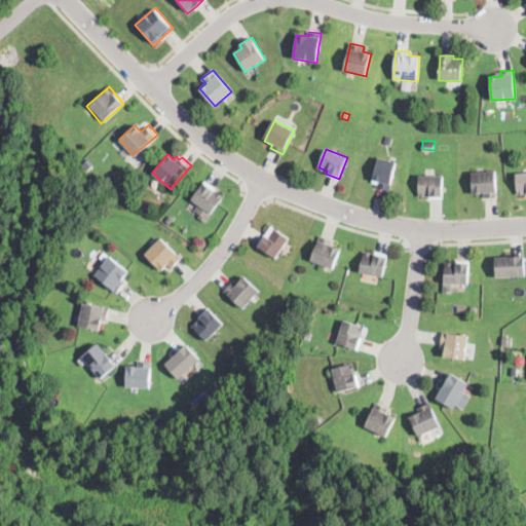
[(95,164),(87,172),(81,166),(88,158),(95,164)]
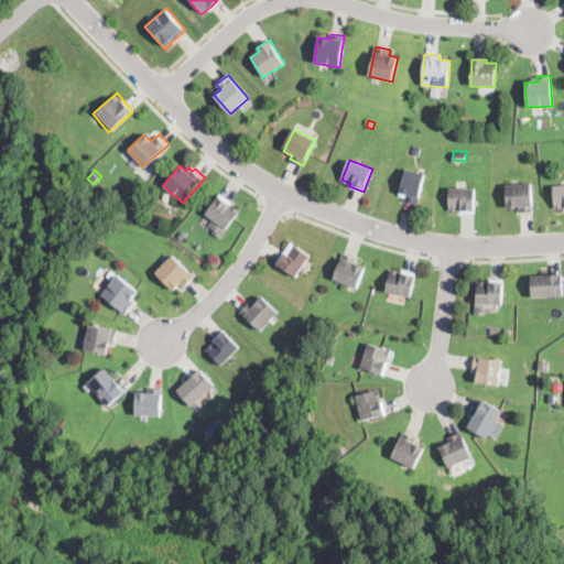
[(418,206),(416,206),(403,202),(404,194),(398,193),(403,170),(425,175),(418,206)]
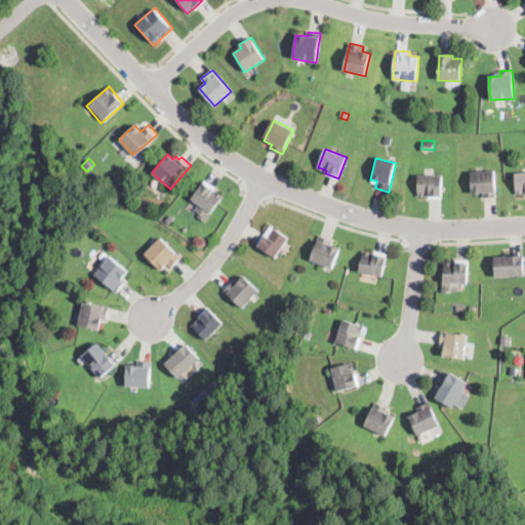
[(496,190),(496,196),(484,197),(483,193),(472,194),(472,188),(471,173),(471,172),(494,171),(496,190)]
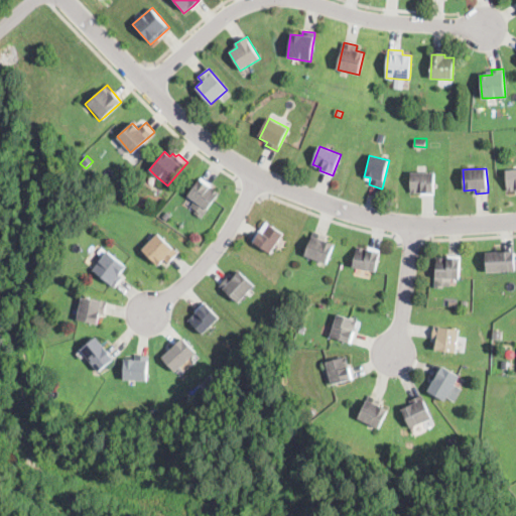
[(515,190),(508,190),(508,187),(507,170),(515,169),(515,190)]
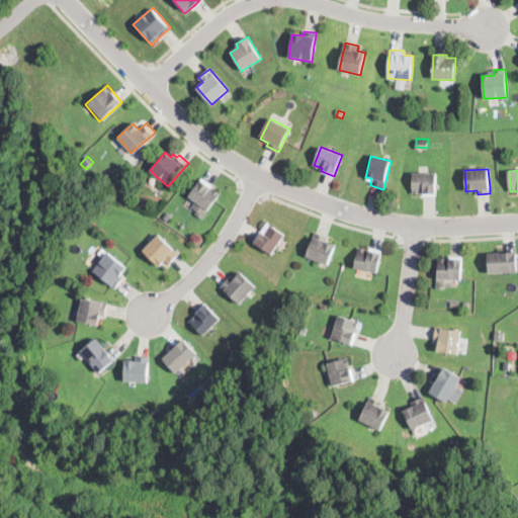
[(436,191),(436,195),(422,195),(422,193),(413,193),(413,173),(436,173),(436,191)]
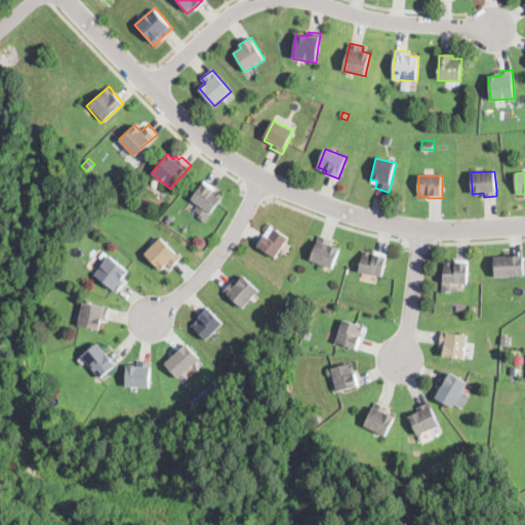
[(205,221),(202,219),(198,216),(199,214),(194,209),(197,205),(191,201),(205,180),(215,189),(213,192),(223,198),(205,221)]
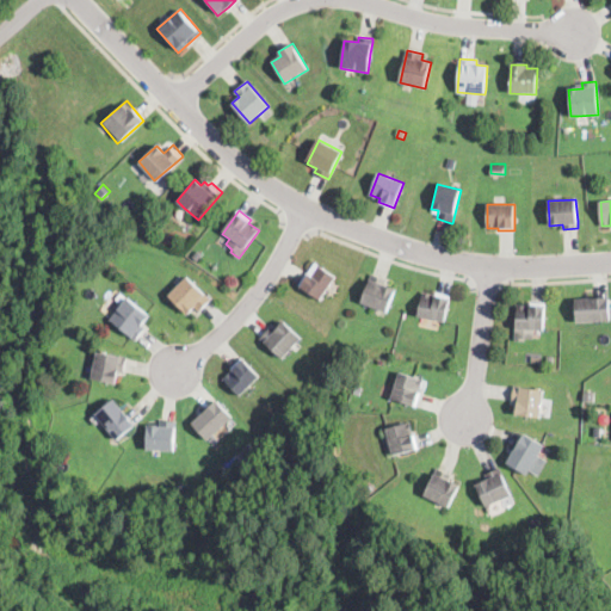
[(203,255),(199,261),(193,258),(197,252),(203,255)]
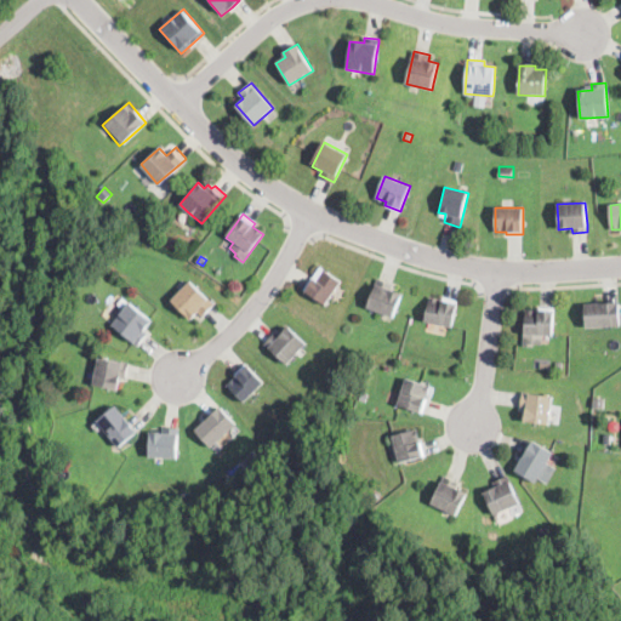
[(329,301),(325,305),(303,290),(319,267),(342,281),(329,301)]
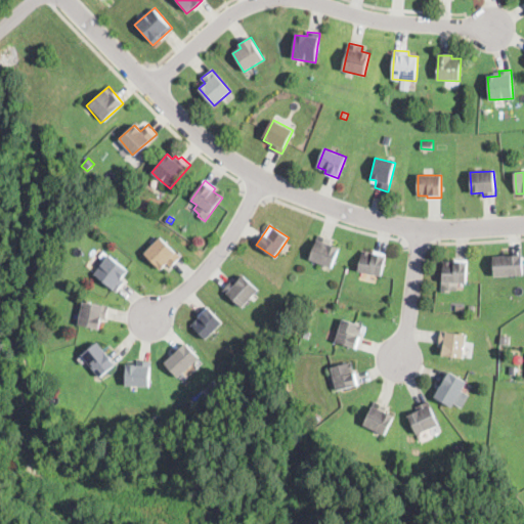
[(333,266),(332,268),(309,259),(318,234),(332,239),(330,245),(339,249),(333,266)]
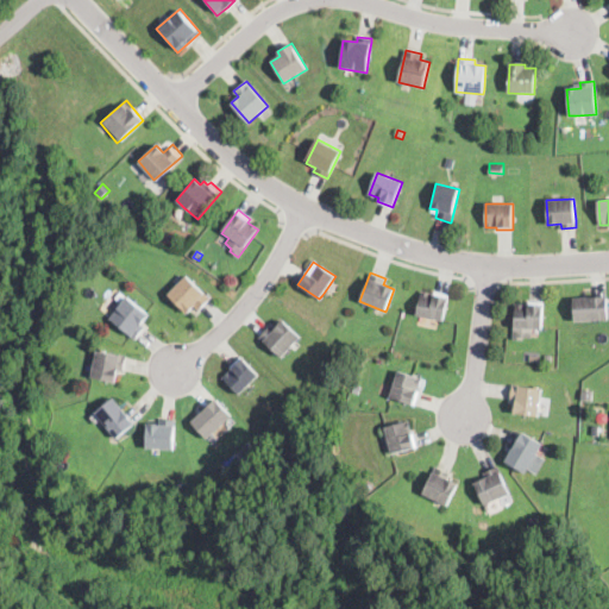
[(206,302),(200,309),(198,311),(194,306),(187,313),(169,294),(188,276),(209,299),(206,302)]
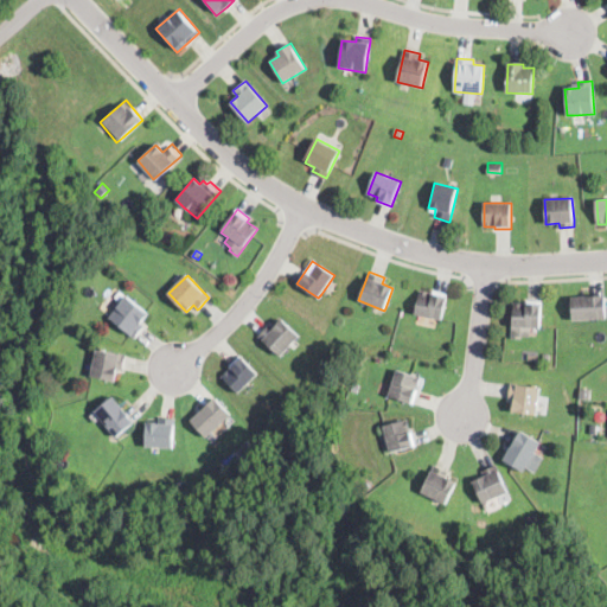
[(433,293),(434,291),(447,293),(441,319),(414,313),(420,291),(433,293)]
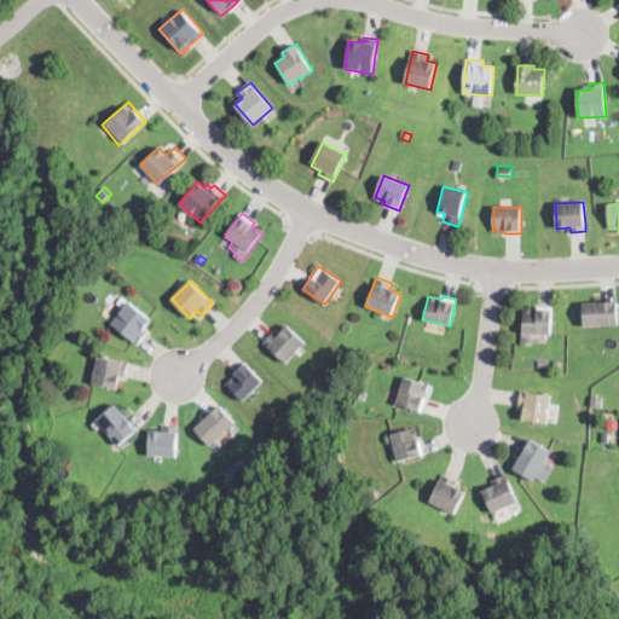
[(138,345),(132,340),(113,324),(129,302),(148,317),(151,319),(144,329),(146,333),(138,345)]
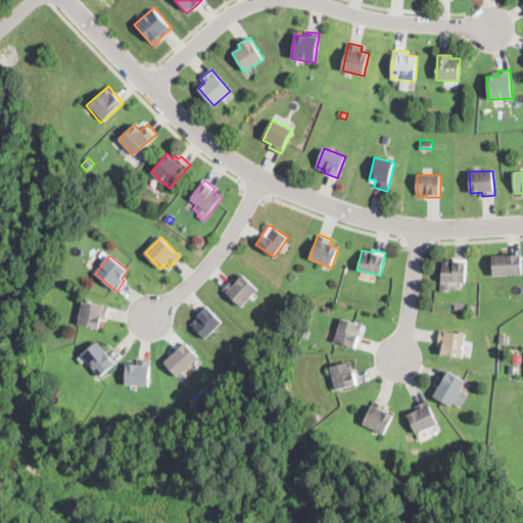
[(498,275),(492,275),(492,256),(495,256),(522,255),(522,275),(498,275)]
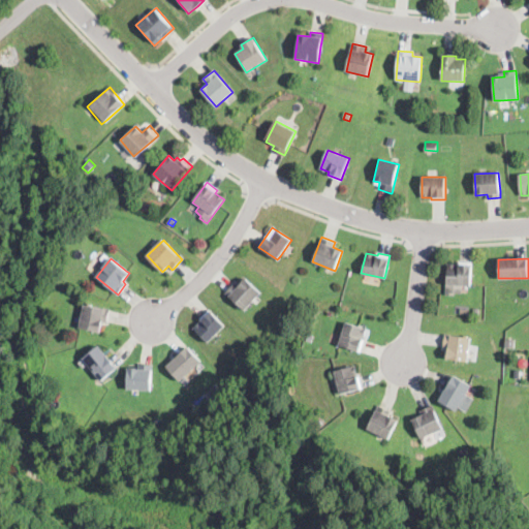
[(471,263),(471,267),(470,286),(463,285),(462,293),(455,292),(455,296),(445,294),(447,265),(459,265),(460,262),(471,263)]
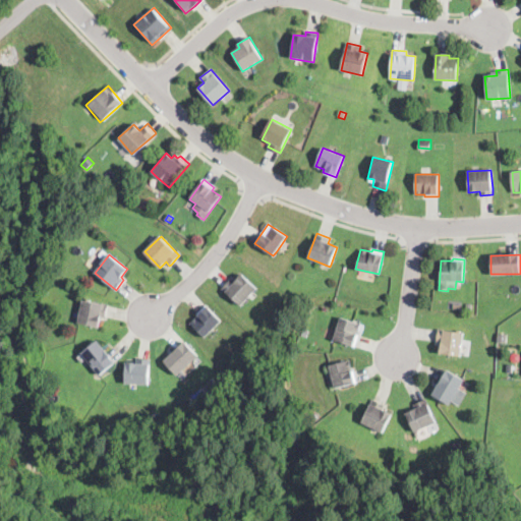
[(245,278),(252,284),(257,287),(241,306),(222,289),(230,279),(231,279),(235,282),(241,274),(245,278)]
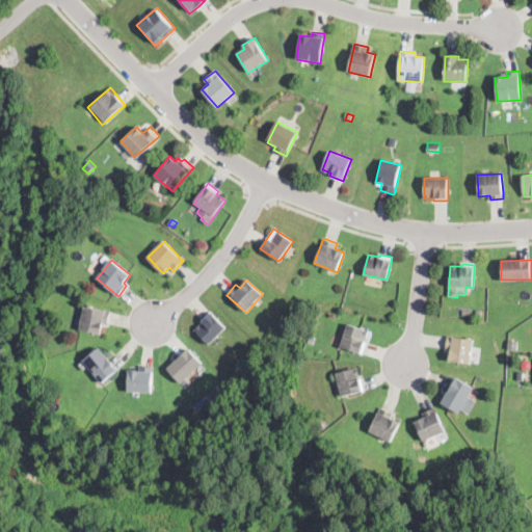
[(108,323),(107,325),(103,324),(101,334),(80,329),(85,306),(110,311),(108,323)]
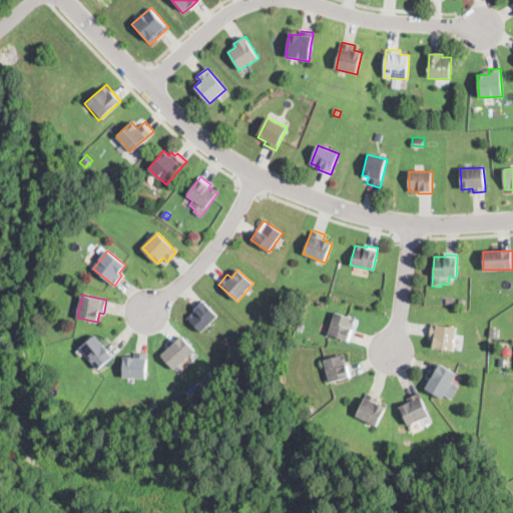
[(204,330),(202,333),(187,318),(199,305),(203,301),(218,316),(204,330)]
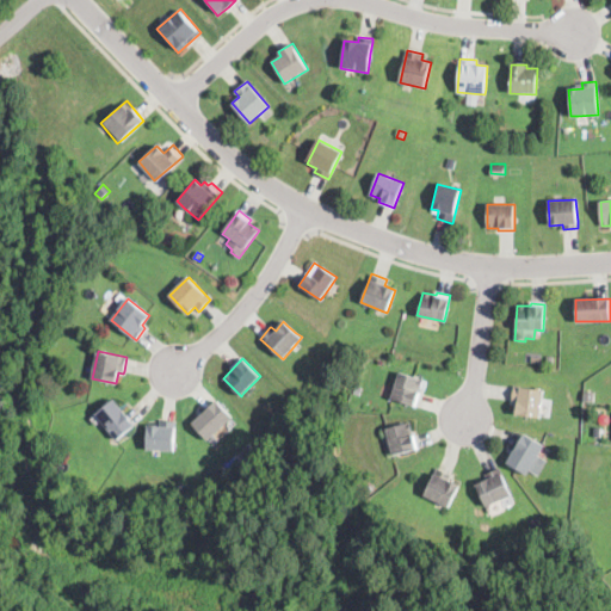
[(415,406),(392,399),(400,372),(424,380),(415,406)]
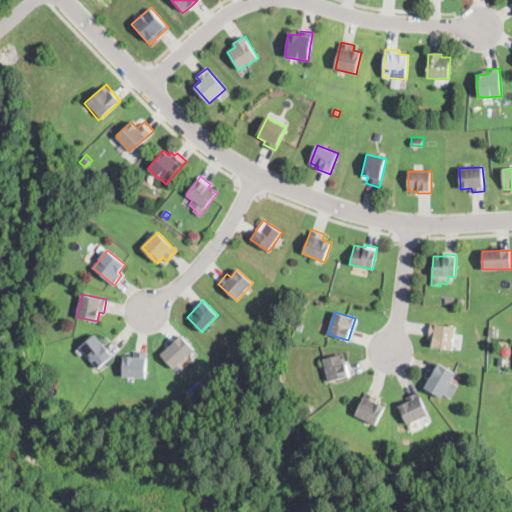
[(304,324),(301,331),(296,329),(298,322),(304,324)]
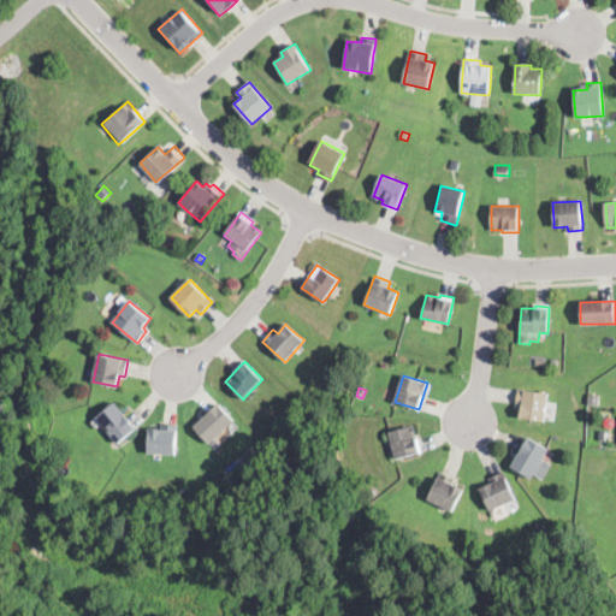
[(545,416),(545,421),(520,418),(522,404),(516,404),(516,401),(517,390),(549,394),(545,416)]
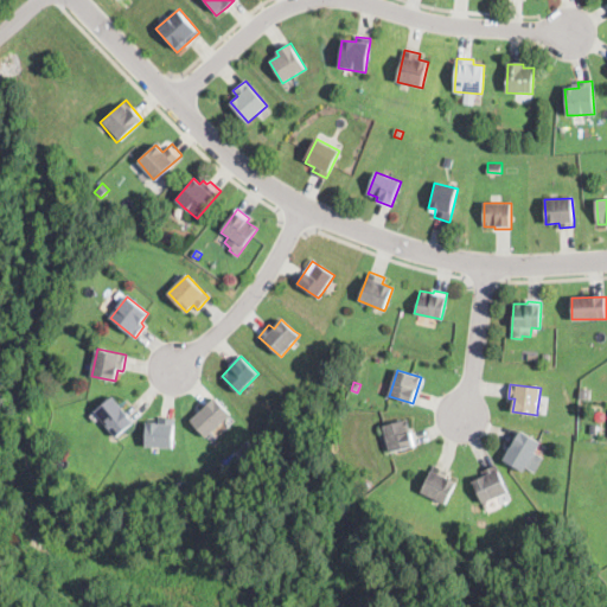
[(116,438),(95,411),(114,396),(134,422),(116,438)]
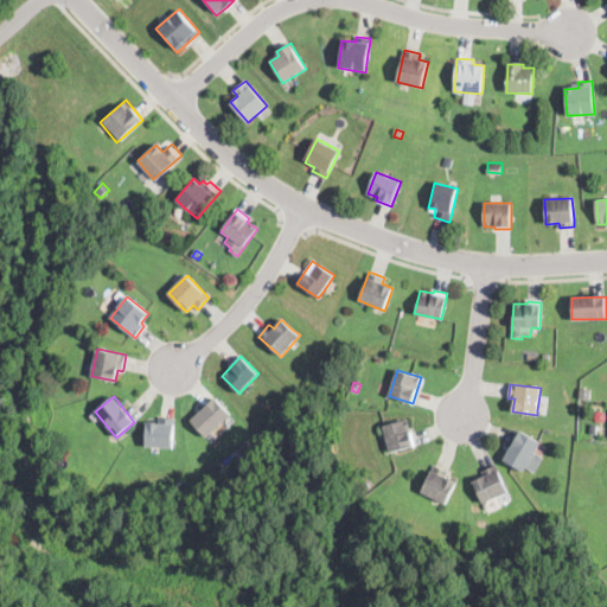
[(218,427),(212,433),(208,438),(200,429),(199,430),(190,421),(216,397),(231,415),(218,427)]
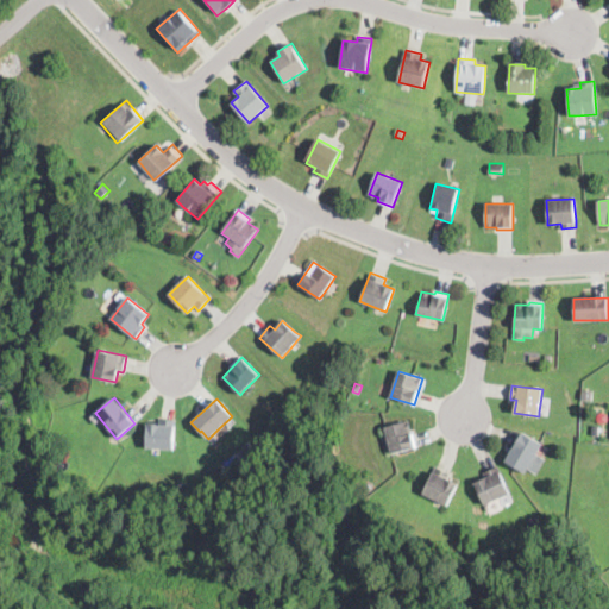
[(175,439),(177,439),(176,444),(174,443),(174,447),(146,446),(148,422),(159,424),(161,416),(176,418),(175,439)]
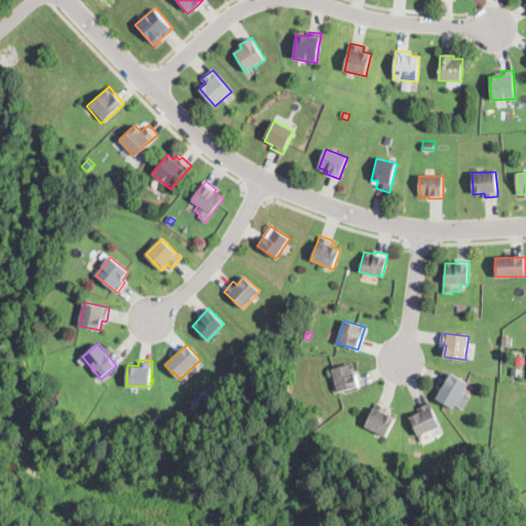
[(354,374),(358,374),(361,386),(338,391),(333,369),(352,364),(354,374)]
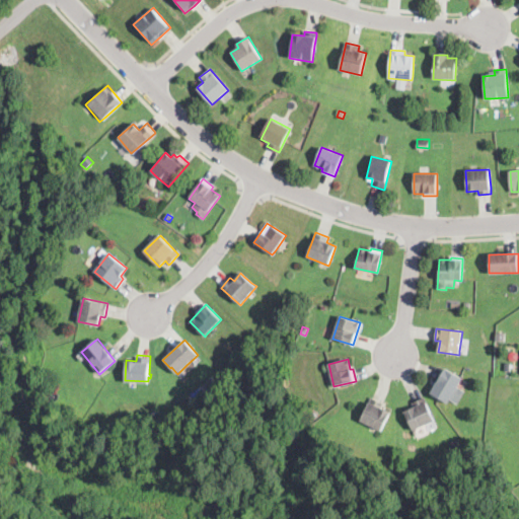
[(456,389),(448,403),(431,393),(443,371),(445,368),(462,378),(456,389)]
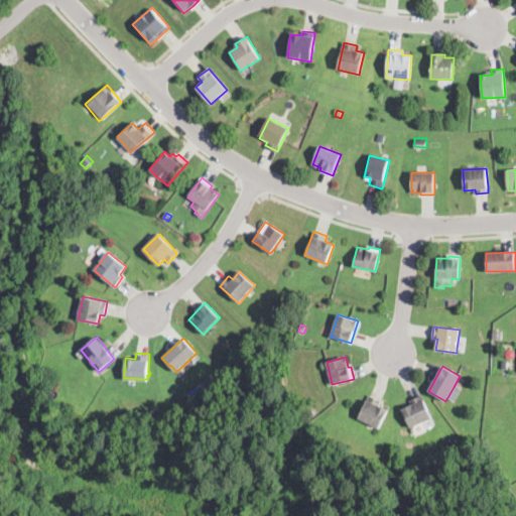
[(217,378),(210,384),(206,380),(213,374),(217,378)]
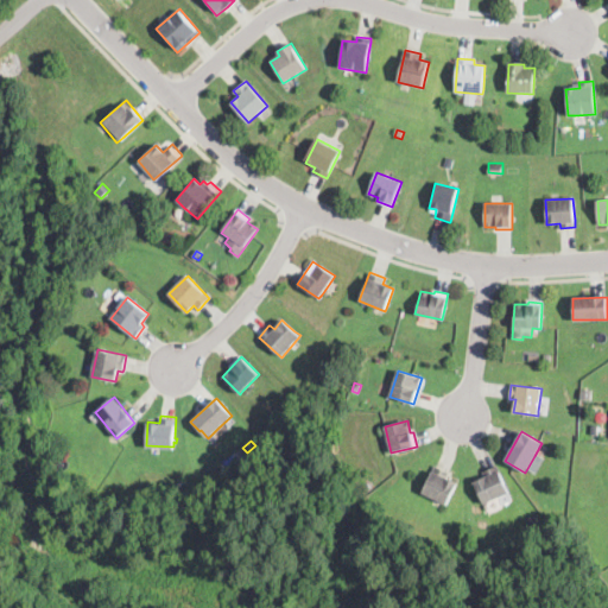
[(450,496),(447,505),(422,493),(436,466),(449,472),(449,473),(447,477),(456,482),(450,496)]
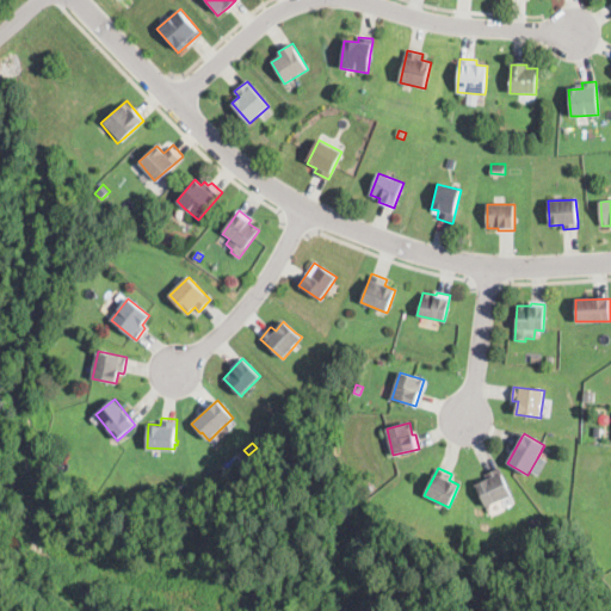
[(487,507),(486,506),(476,485),(488,480),(486,474),(499,468),(499,469),(511,495),(487,507)]
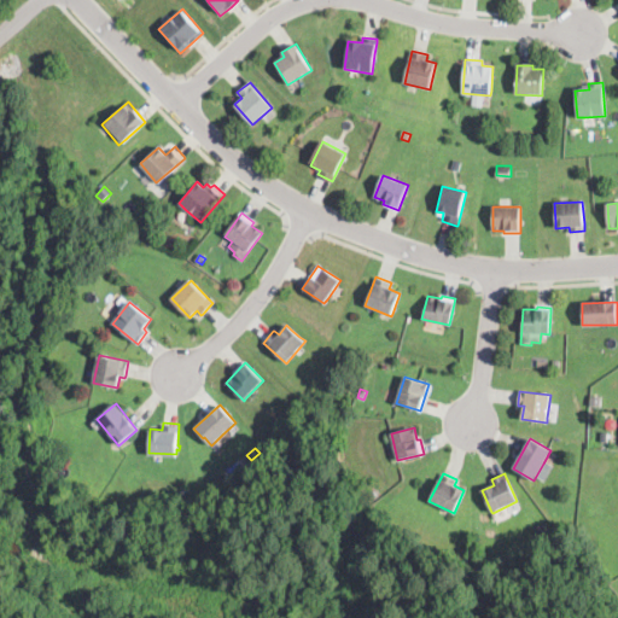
[(191,497),(181,499),(181,490),(191,489),(191,497)]
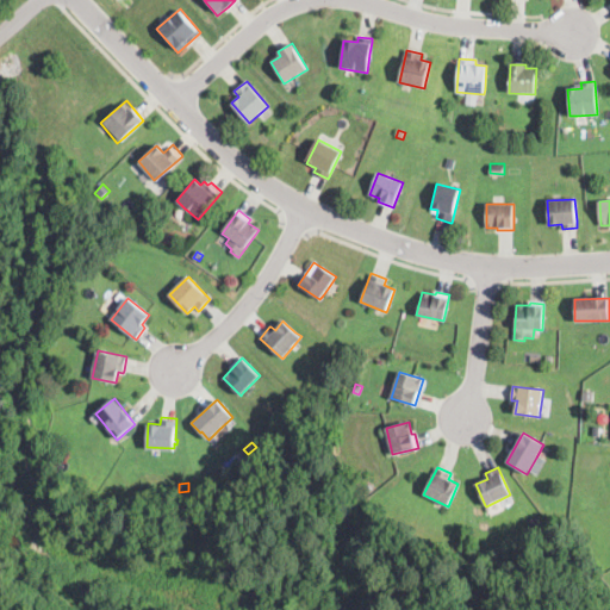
[(371,492),(369,495),(363,489),(368,484),(374,490),(371,492)]
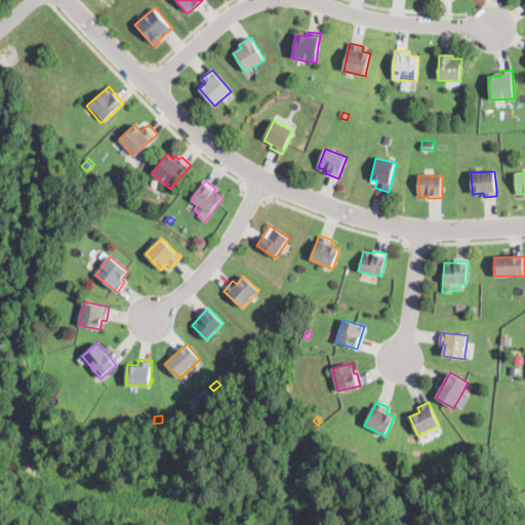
[(459,455),(457,456),(453,448),(461,445),(466,453),(459,455)]
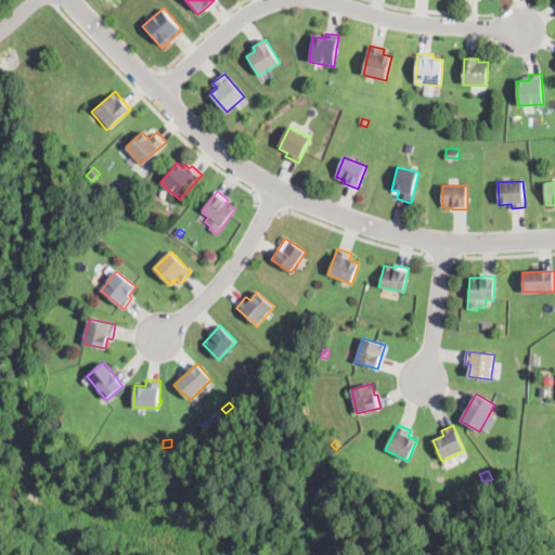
All buildings are outlined.
